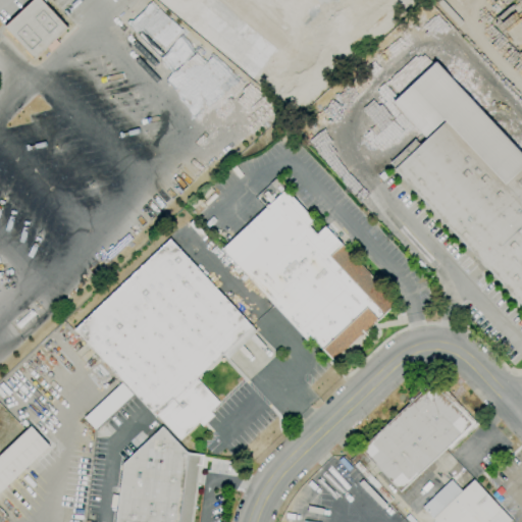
[(35,59),(5,28),(34,0),(47,0),(44,3),(67,29),(35,59)]
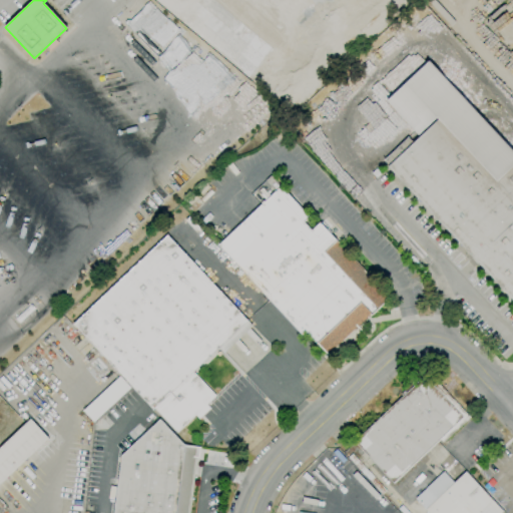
[(212,57),(199,71),(176,50),(156,73),(206,117),(238,80),(212,57)]
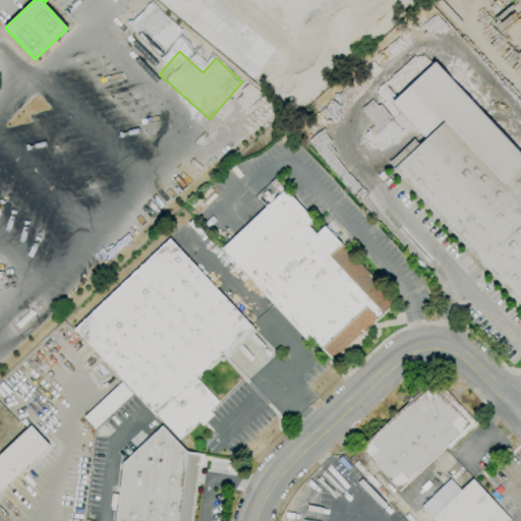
[(520,304),(394,169),(446,121),(444,120),(425,137),(393,103),(436,62),(520,153),(520,169),(505,184),(505,185),(520,170),(520,304)]
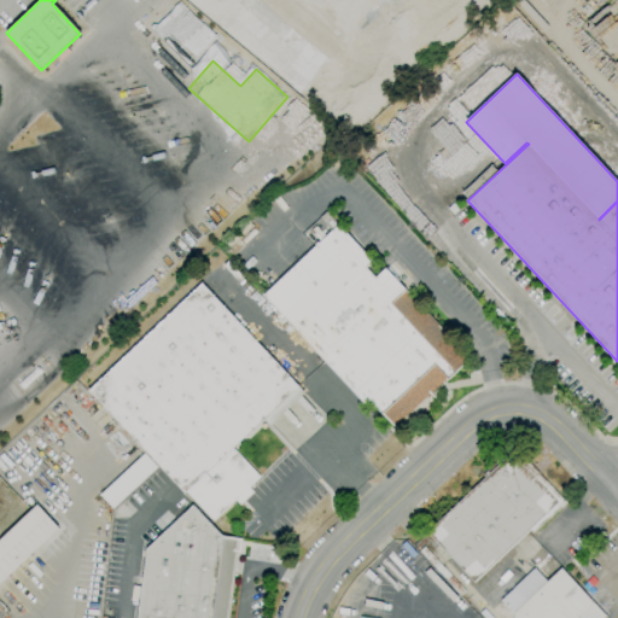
[(396,429),(375,407),(371,412),(263,296),(332,231),(320,217),(327,211),(339,225),(338,226),(372,262),(365,268),(374,279),(386,268),(471,359),(396,429)]
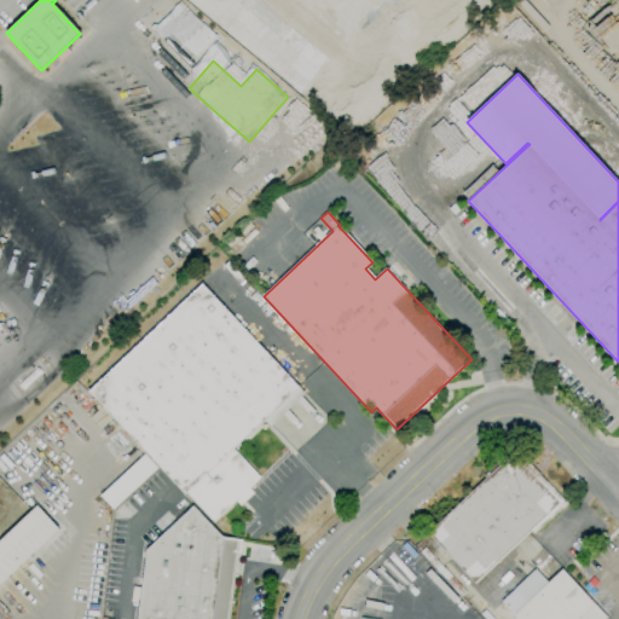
[(214,522),(186,493),(185,493),(90,392),(161,324),(156,318),(162,312),(167,318),(203,284),(299,386),(299,387),(305,394),(271,426),(265,418),(232,449),(260,478),(249,489),(253,493),(241,505),(236,501),(214,522)]
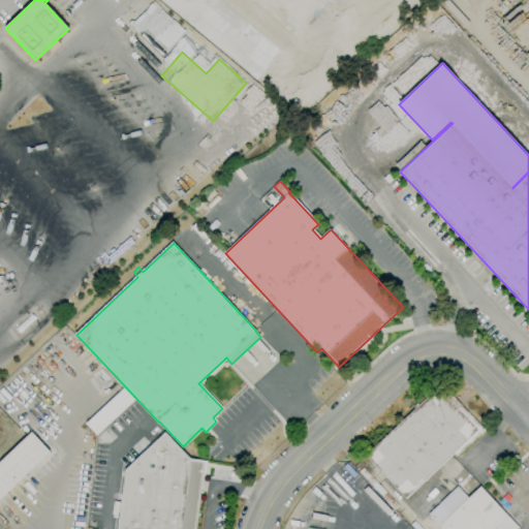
[(66,344),(57,334),(65,325),(75,336),(66,344)]
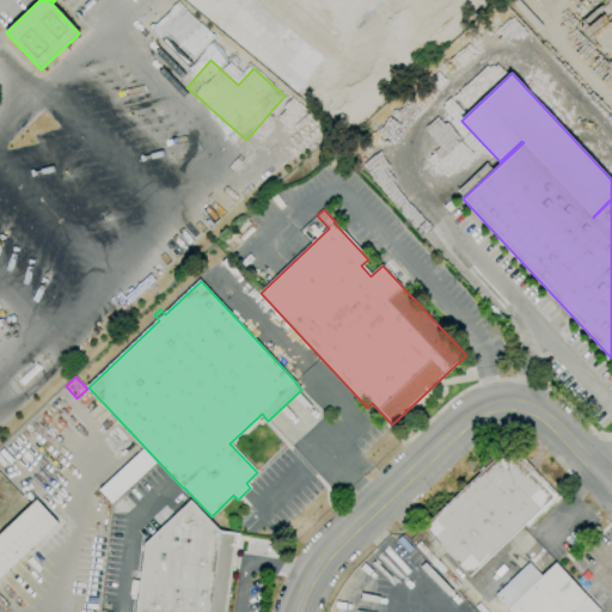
[(469,576),(422,527),(506,448),(516,460),(521,456),(561,499),(528,528),(525,524),(469,576)]
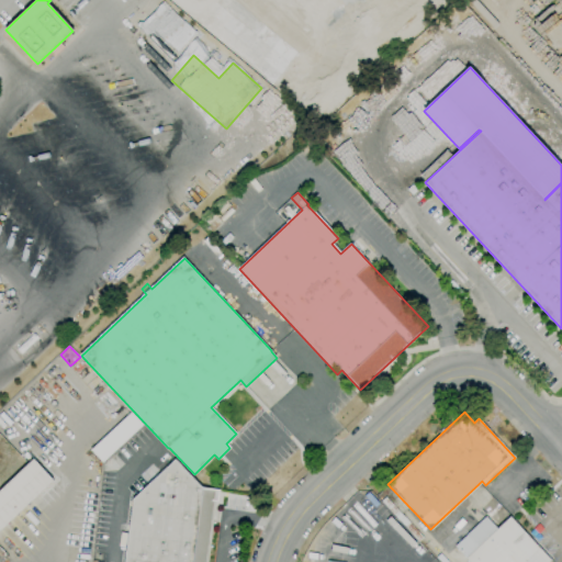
[(102,463),(91,450),(131,413),(143,426),(102,463)]
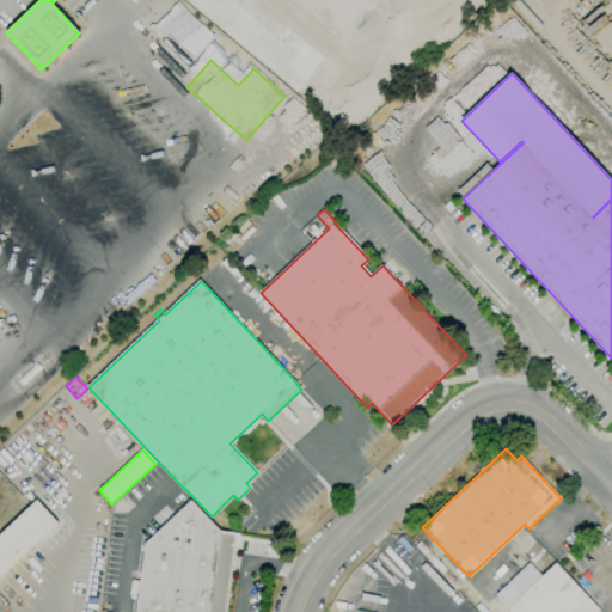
[(0,579),(0,534),(37,500),(57,524),(0,579)]
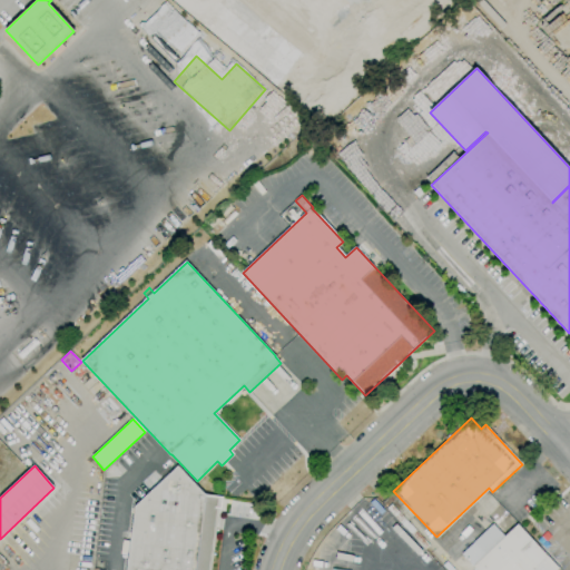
[(126,569),(135,507),(178,465),(205,495),(222,498),(220,509),(219,508),(209,569),(126,569)]
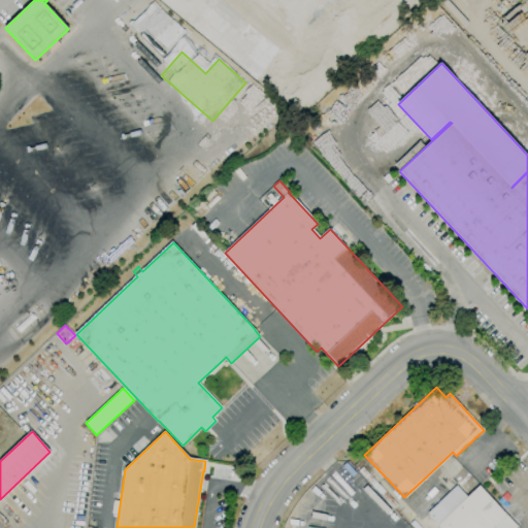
[(515,527),(440,527),(427,514),(439,502),(450,514),(480,486),(518,526),(515,527)]
